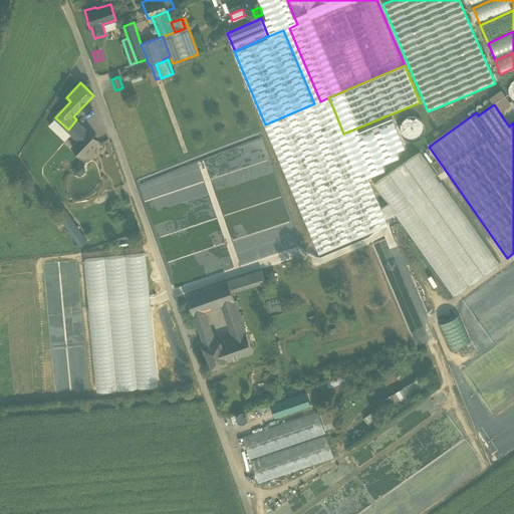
[(333,108),(267,137),(277,162),(343,134),(333,108)]
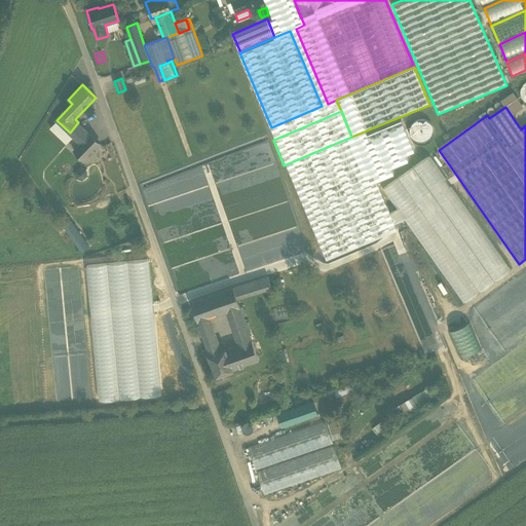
[(411,120),(409,139),(429,141),(430,121),(411,120)]
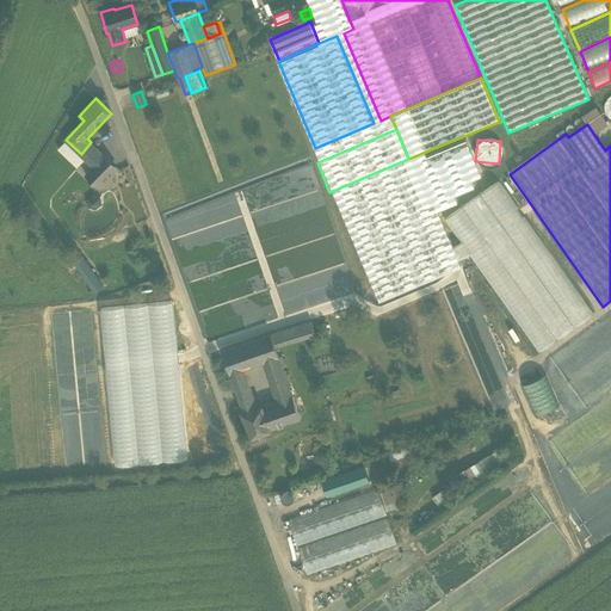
[(91,142),(81,154),(92,165),(103,153),(91,142)]
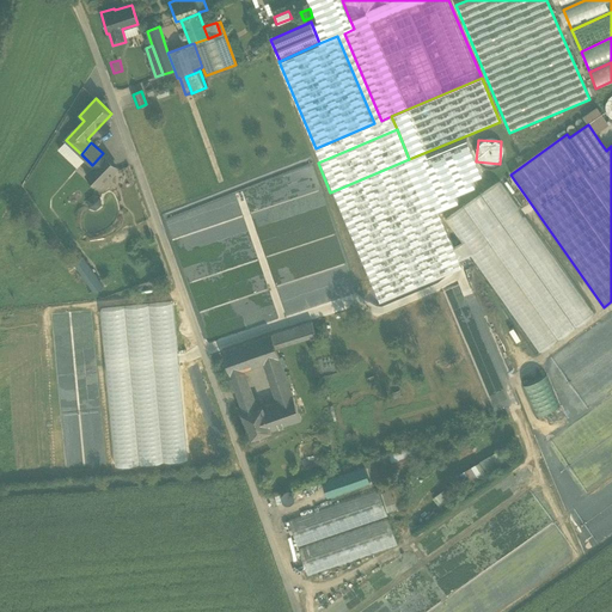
[(326,243),(341,252),(314,169),(312,166),(242,189),(245,199),(252,197),(256,210),(255,212),(264,212),(273,197),(277,214),(277,204),(289,201),(293,214),(288,224),(281,224),(283,219),(280,204),(280,232),(281,236),(283,231),(301,231),(301,237),(304,244),(304,231),(308,231),(308,234),(323,234),(326,243)]
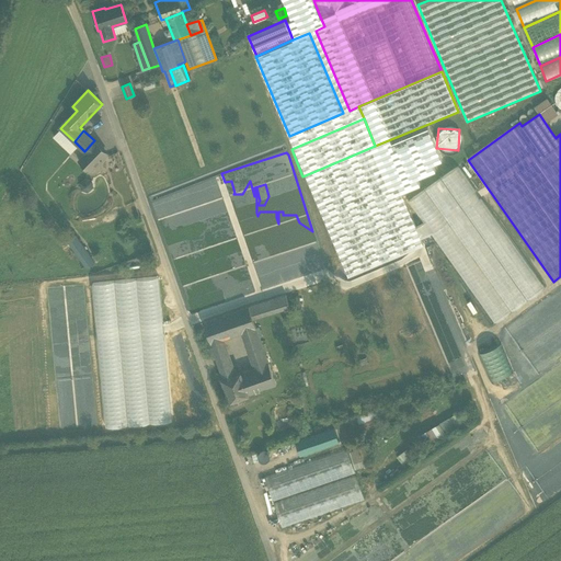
[(545,288),(458,167),(408,203),(494,324),(545,288)]
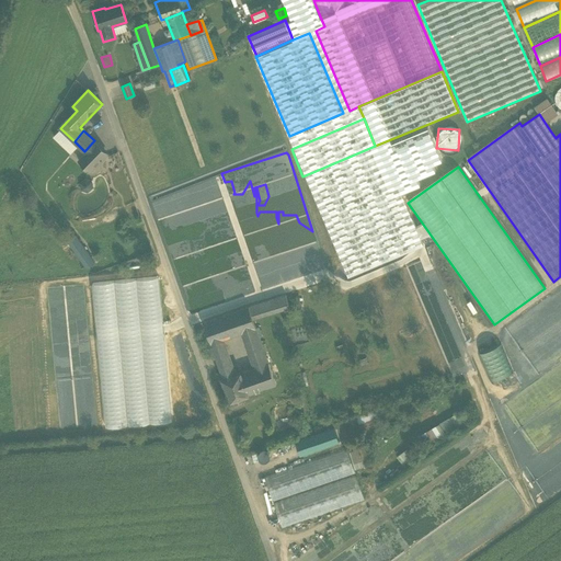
[(91,181),(79,183),(81,191),(93,189),(91,181)]
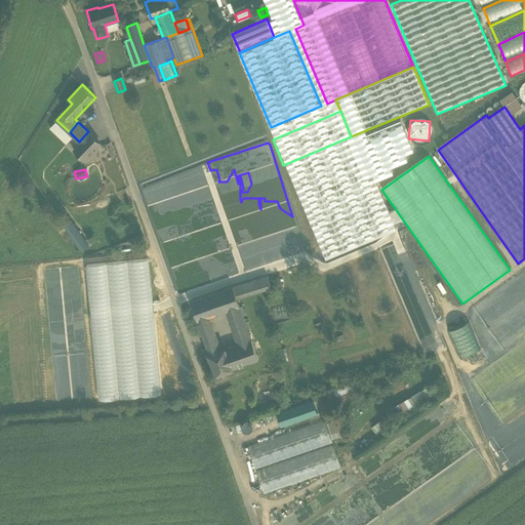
[(71,220),(64,226),(73,240),(80,235),(71,220)]
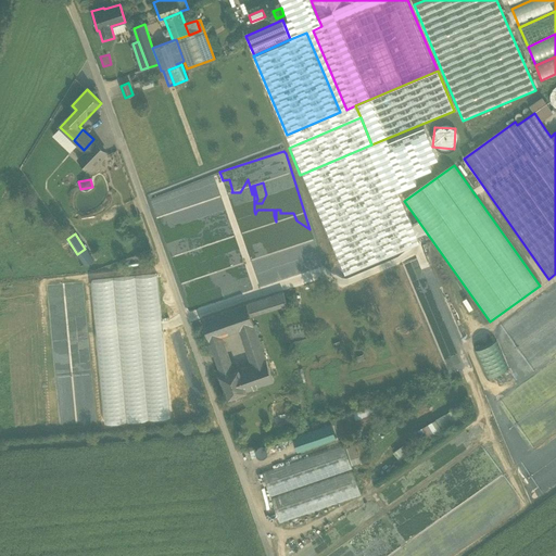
[(92,261),(85,249),(77,254),(85,265),(92,261)]
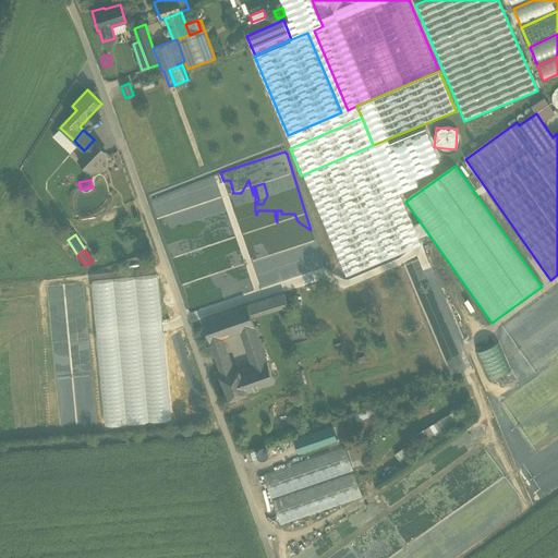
[(284,294),(249,305),(253,317),(289,305),(284,294)]
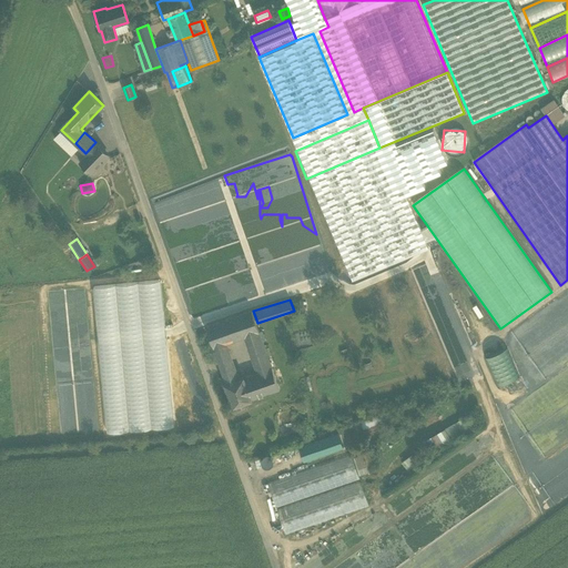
[(253,311),(206,326),(213,347),(226,343),(244,336),(260,332),(257,323),(253,311)]
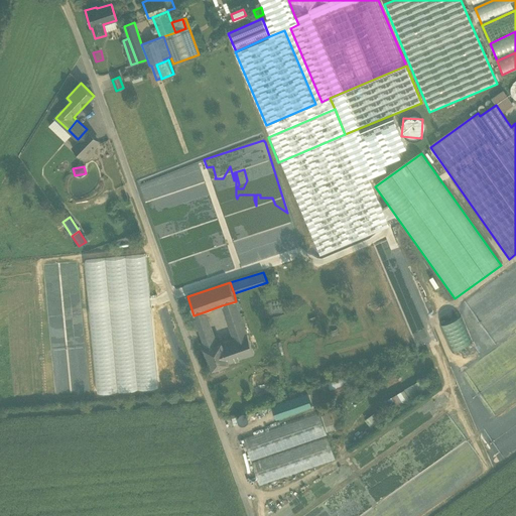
[(236,301),(222,305),(226,318),(241,313),(236,301)]
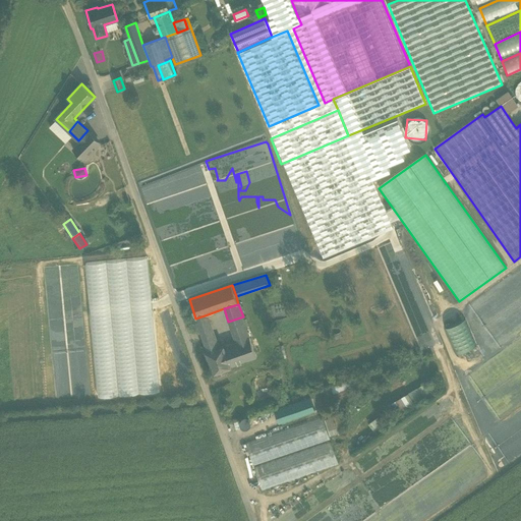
[(208,314),(195,319),(203,340),(215,336),(208,314)]
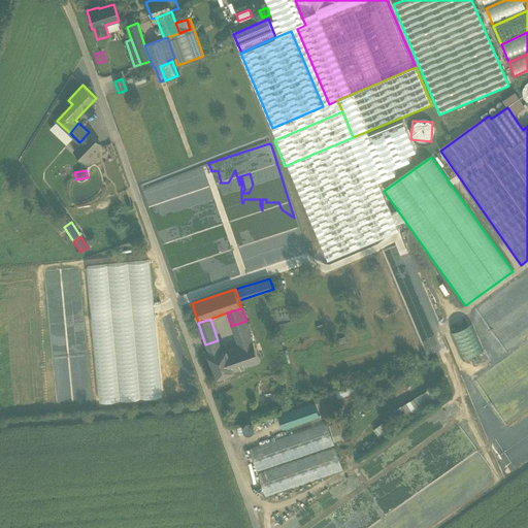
[(260,362),(246,321),(231,326),(238,347),(226,351),(234,370),(260,362)]
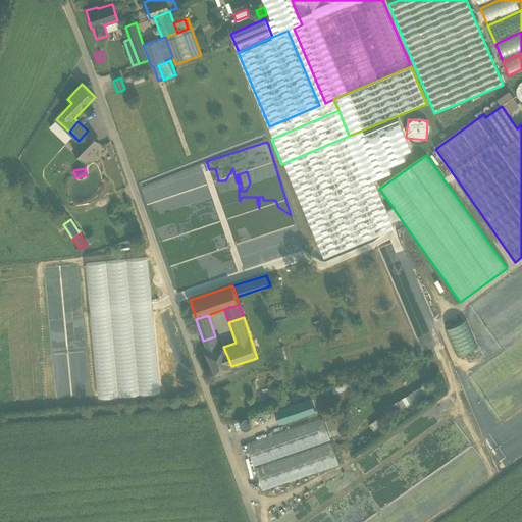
[(446,328),(457,355),(477,346),(466,320),(446,328)]
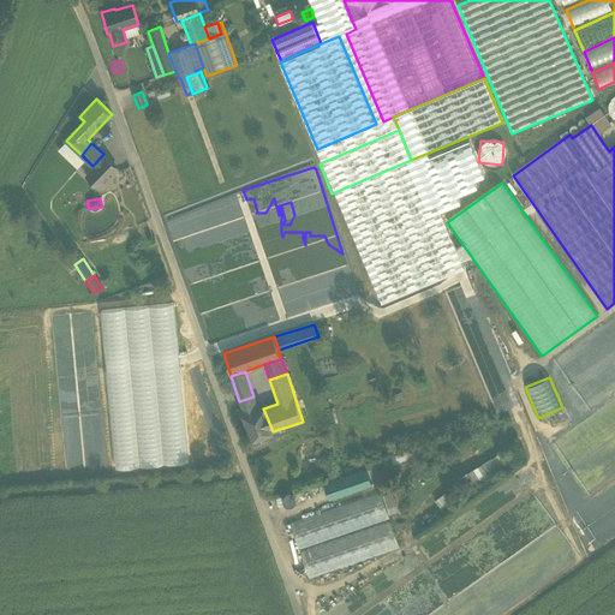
[(518,395),(509,399),(514,411),(523,407),(518,395)]
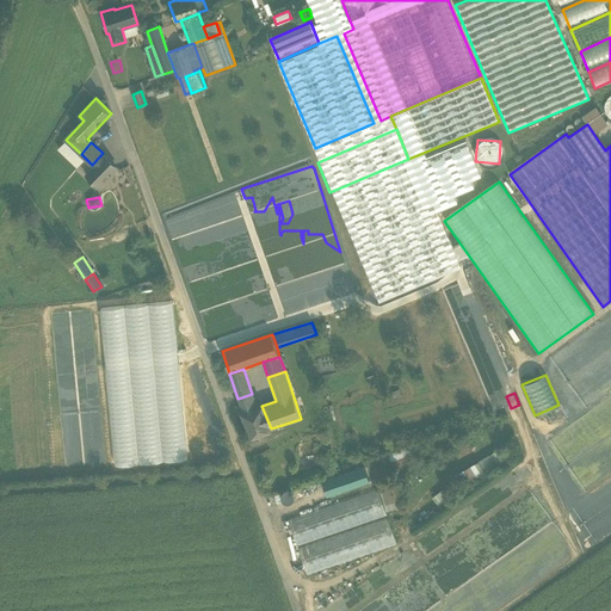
[(252,394),(238,399),(242,413),(257,408),(252,394)]
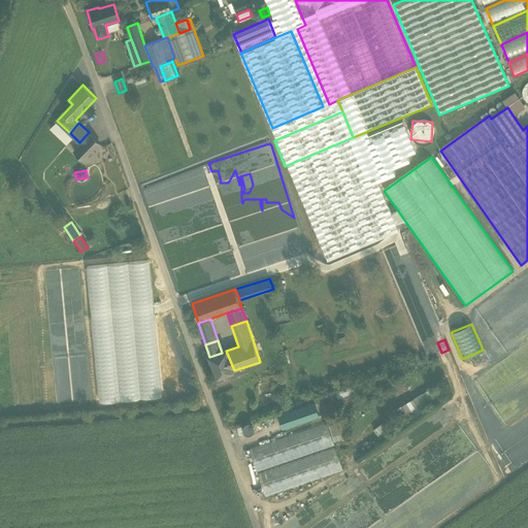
[(222,353),(209,357),(217,377),(234,371),(234,370),(226,351),(222,353)]
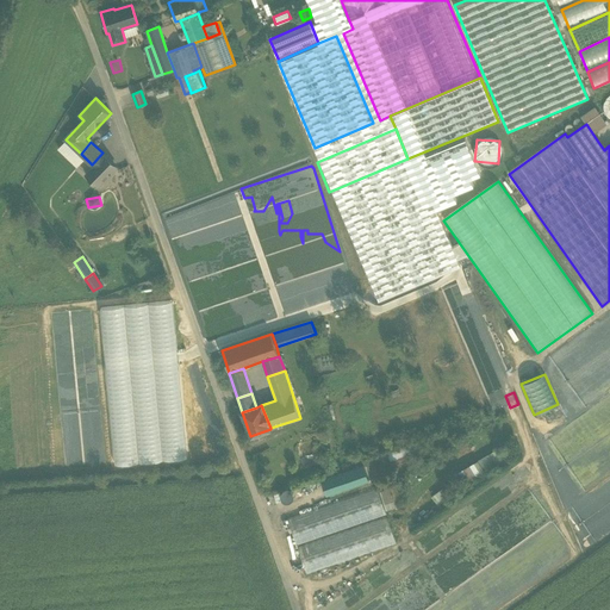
[(409,444),(387,452),(393,466),(414,459),(409,444)]
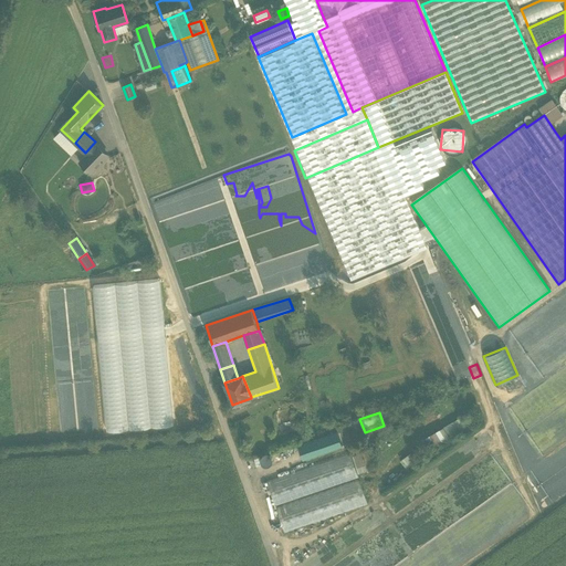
[(343,428),(284,448),(283,446),(281,447),(282,449),(278,450),(282,464),(347,442),(343,428)]
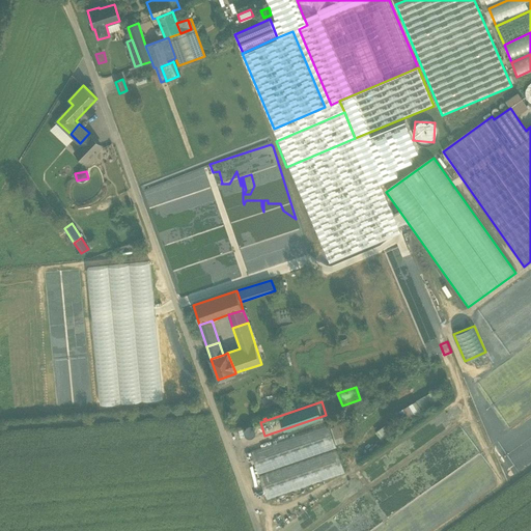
[(399,414),(402,413),(404,418),(415,413),(411,404),(397,410),(399,414)]
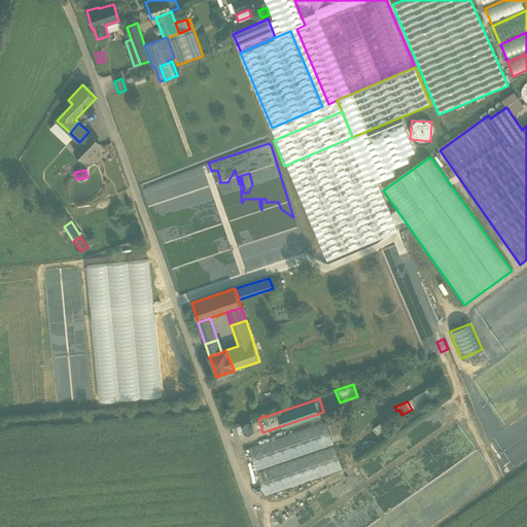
[(326,421),(249,448),(256,470),(335,444),(326,421)]
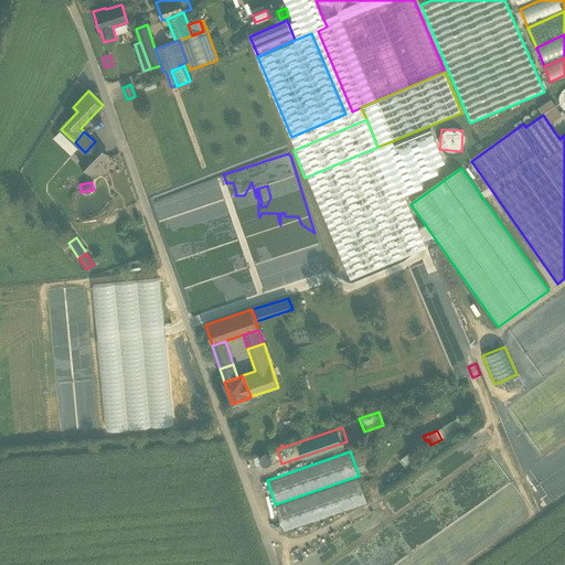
[(405,466),(415,459),(409,451),(400,459),(405,466)]
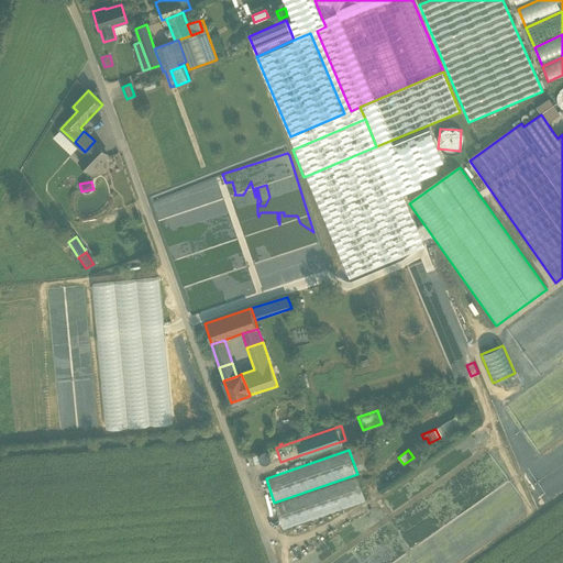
[(359,477),(275,506),(283,529),(366,500),(359,477)]
